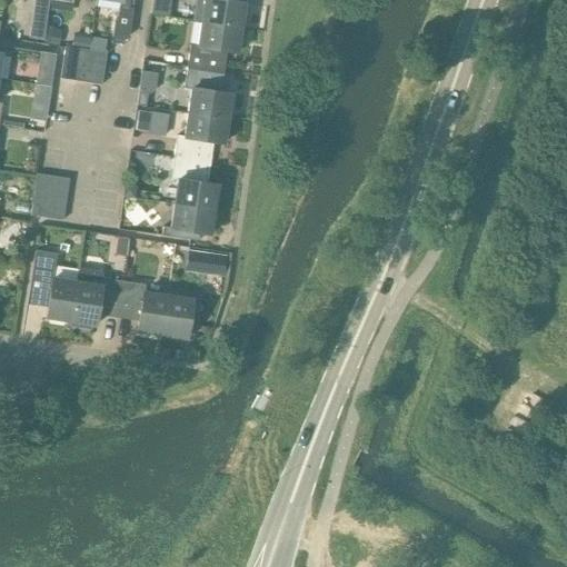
[(36,0),(35,7),(49,9),(51,0),(36,0)]
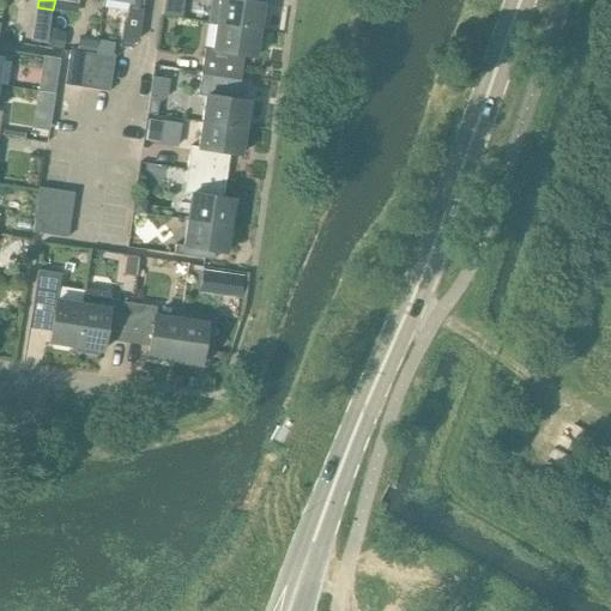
[(58,0),(56,8),(79,12),(80,0),(58,0)]
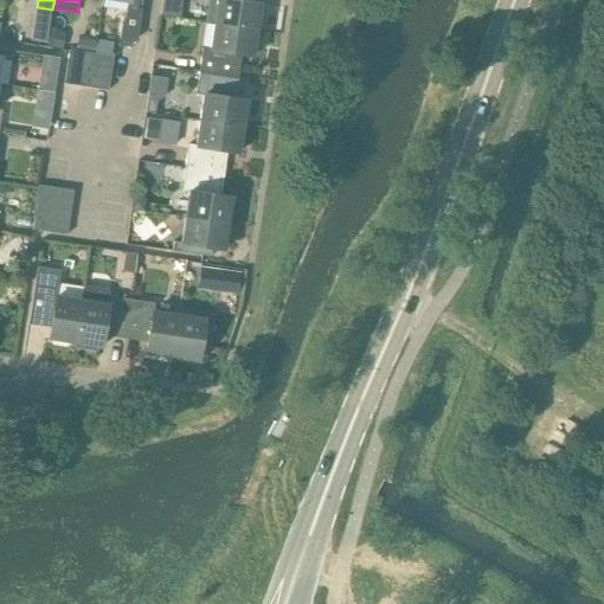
[(122,44),(129,45),(140,37),(145,7),(140,6),(140,0),(121,0),(128,1),(122,44)]
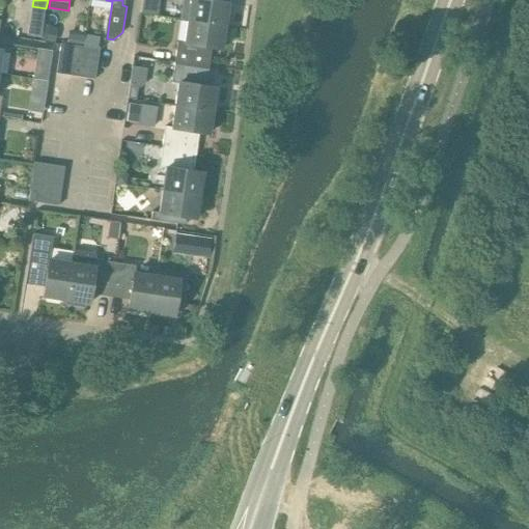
[(189,19),(227,25),(230,2),(218,0),(192,0),(189,19)]
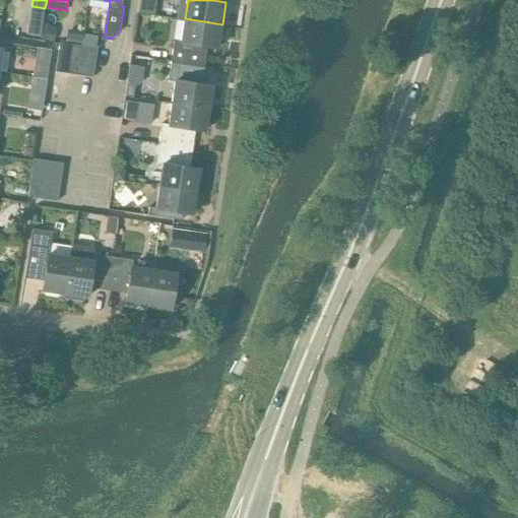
[(218,47),(222,24),(185,18),(182,41),(176,40),(173,59),(203,64),(205,45),(218,47)]
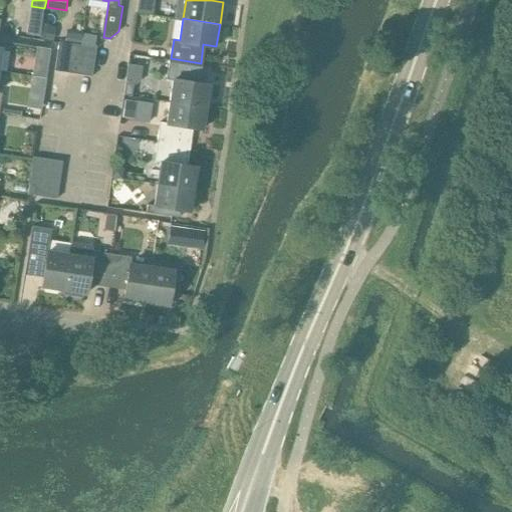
[(43,24),(41,38),(55,40),(57,26),(43,24)]
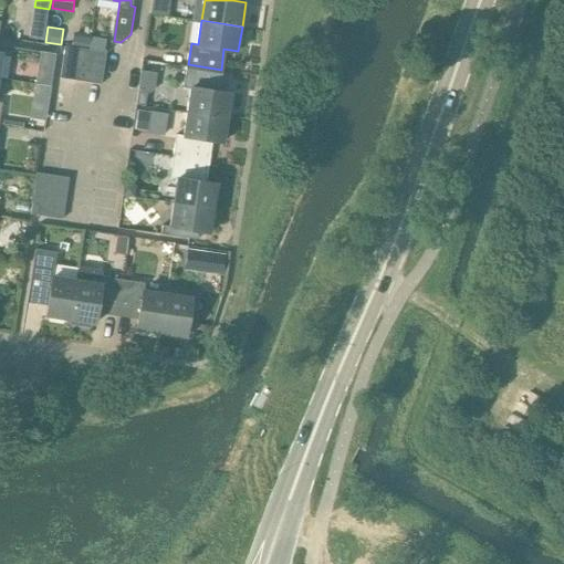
[(0,76),(1,76),(6,53),(13,54),(14,45),(1,44),(0,43),(0,76)]
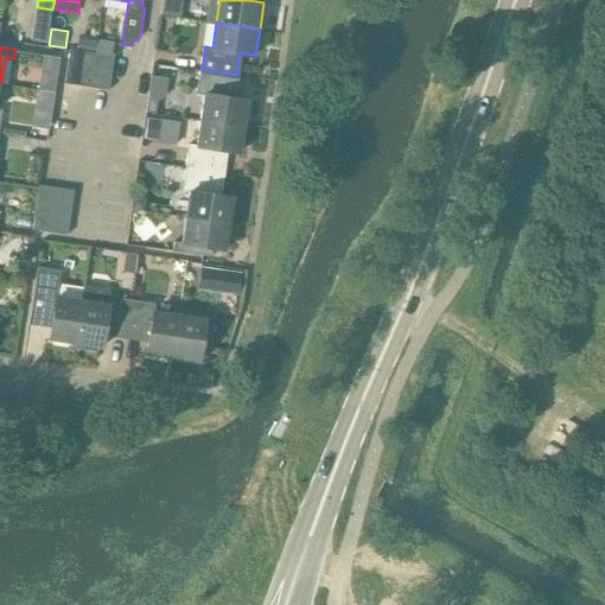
[(72,49),(67,83),(82,86),(88,51),(72,49)]
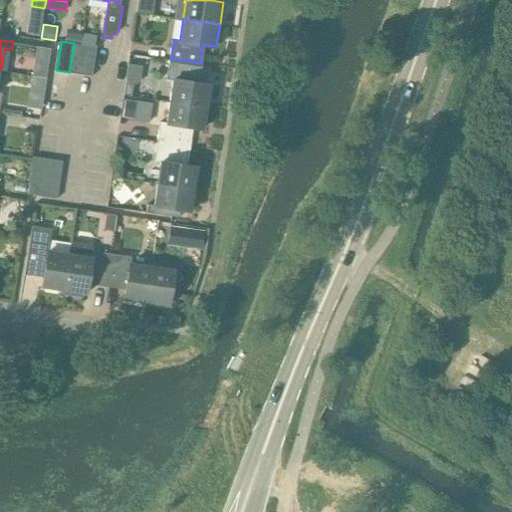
[(69,72),(81,74),(86,45),(74,43),(69,72)]
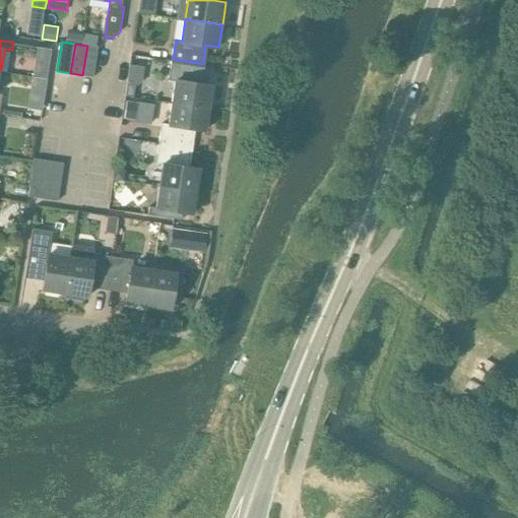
[(87,46),(82,75),(95,76),(100,48),(87,46)]
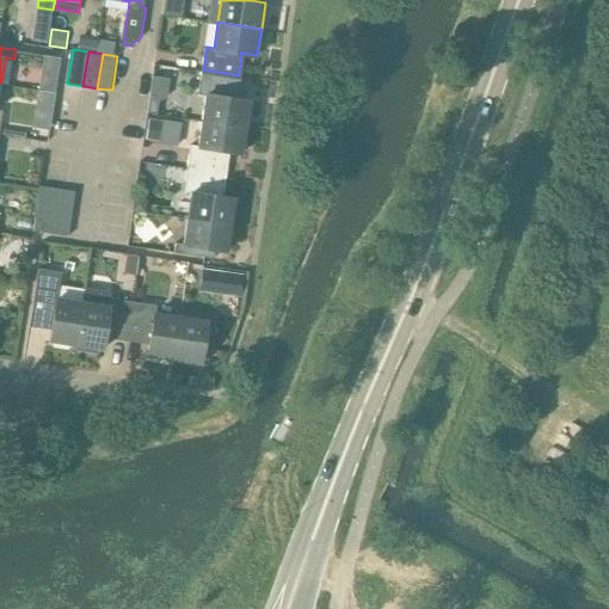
[(235,97),(239,75),(203,69),(200,94),(207,96),(203,120),(246,127),(251,99),(235,97)]
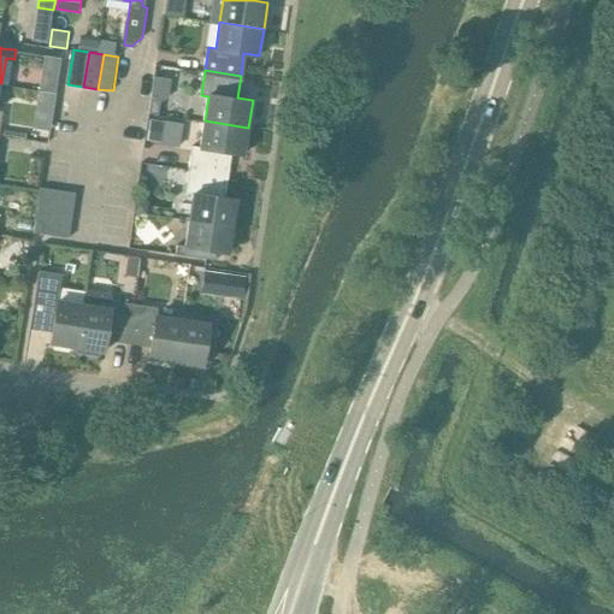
[(33,90),(29,110),(48,112),(51,93),(33,90)]
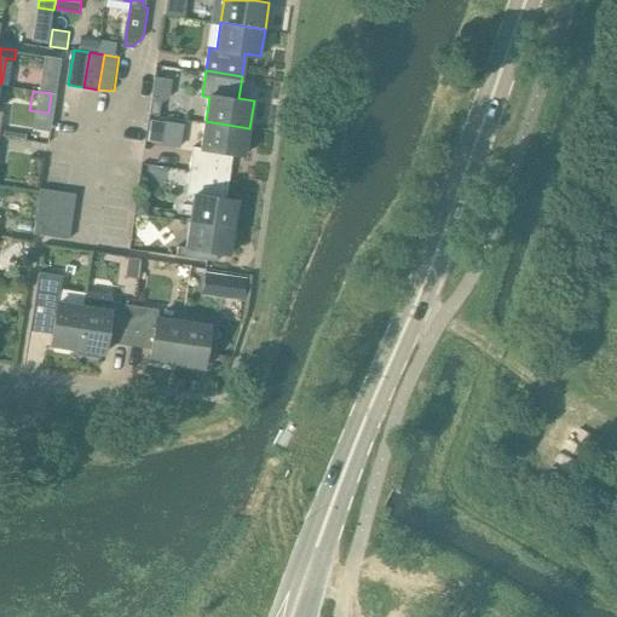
[(153,99),(150,113),(161,115),(162,101),(153,99)]
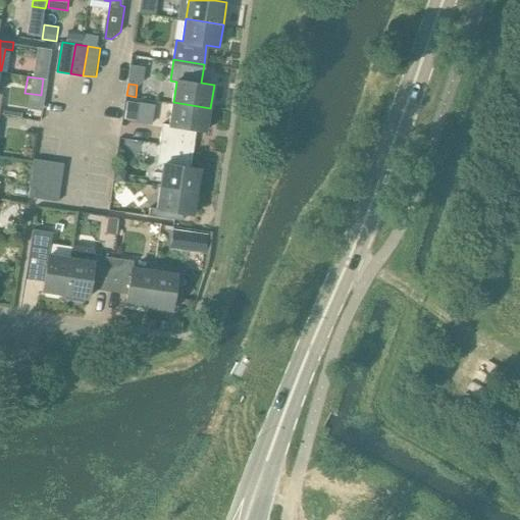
[(127,100),(125,117),(145,120),(147,103),(127,100)]
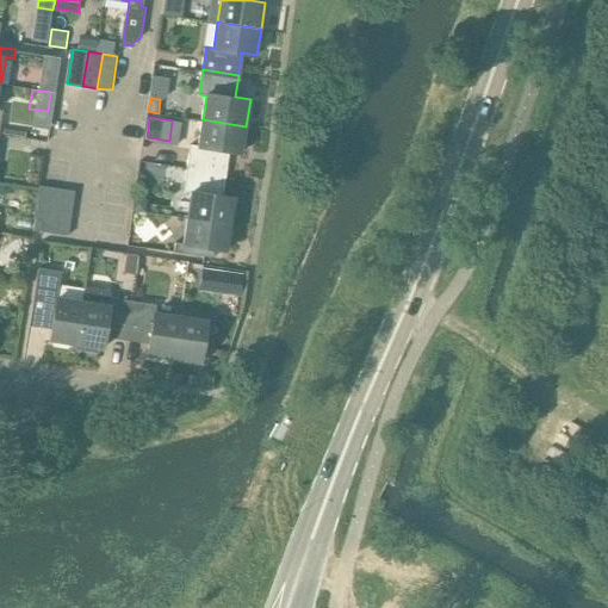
[(242,153),(246,126),(203,119),(198,146),(191,144),(187,167),(223,173),(227,150),(242,153)]
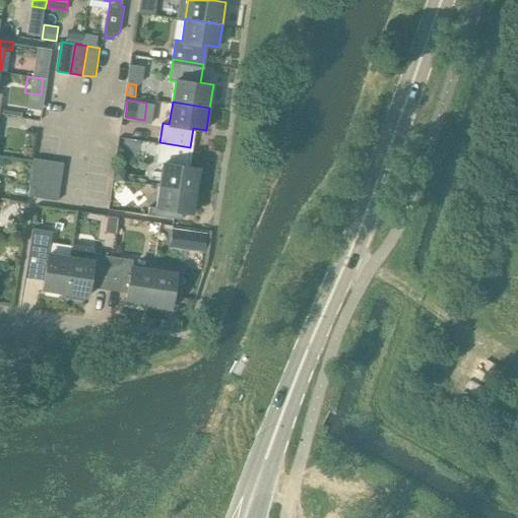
[(160,185),(197,190),(200,168),(188,166),(190,147),(159,142),(156,163),(164,164),(160,185)]
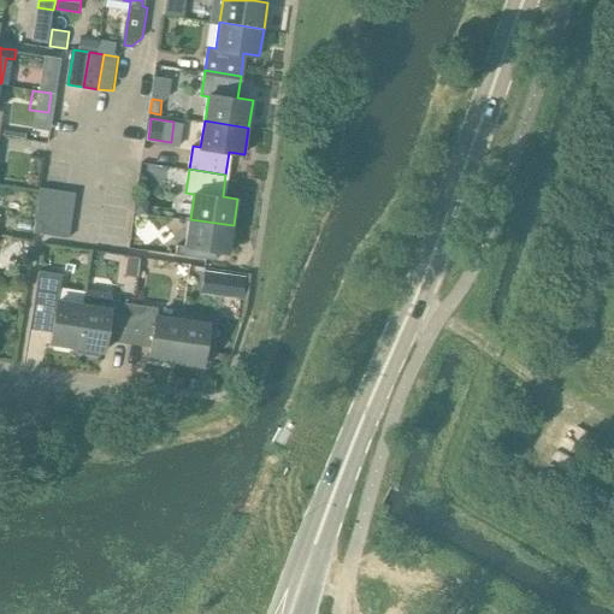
[(42,187),(40,202),(75,207),(77,192),(42,187)]
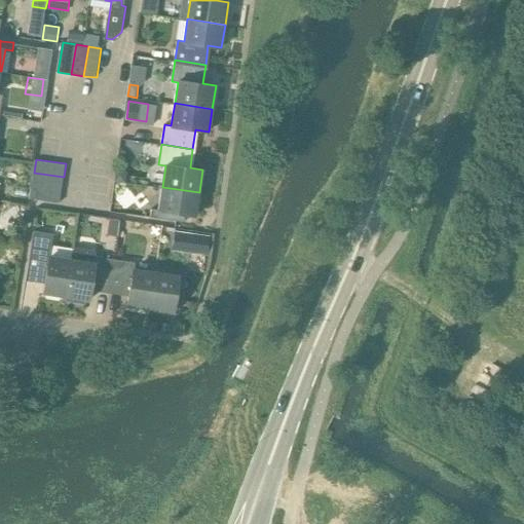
[(116,169),(115,180),(126,182),(128,170),(116,169)]
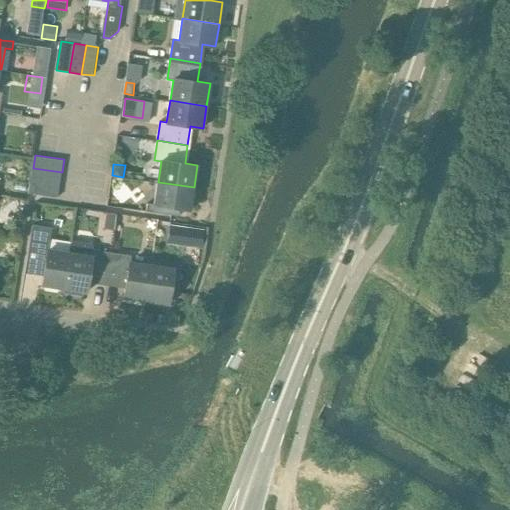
[(58,197),(62,172),(33,168),(30,193),(58,197)]
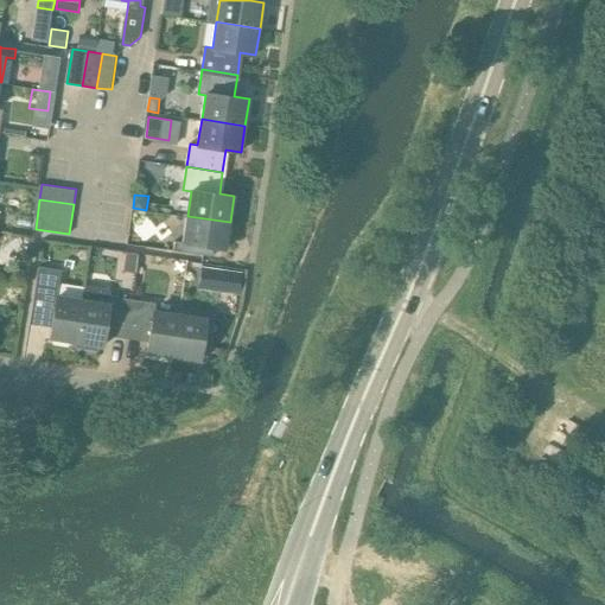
[(20,214),(18,223),(31,225),(32,216),(20,214)]
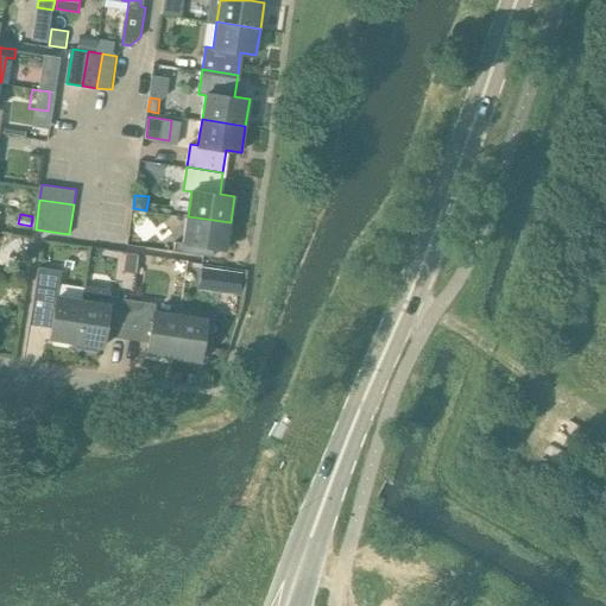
[(227,250),(231,222),(188,216),(183,241),(176,240),(175,250),(214,256),(214,254),(210,254),(212,247),(227,250)]
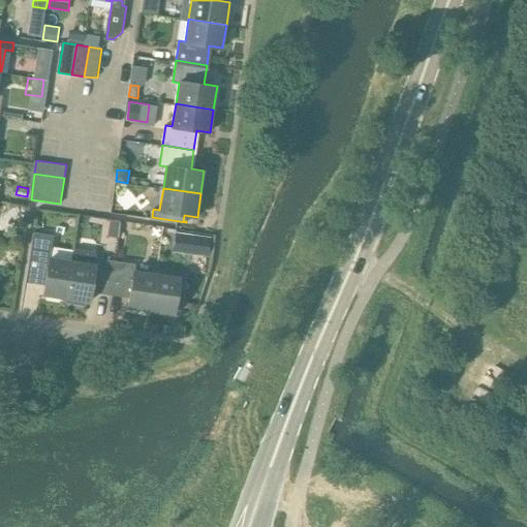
[(44,295),(67,298),(73,260),(52,257),(56,234),(34,230),(27,281),(28,281),(28,278),(47,281),(44,295)]
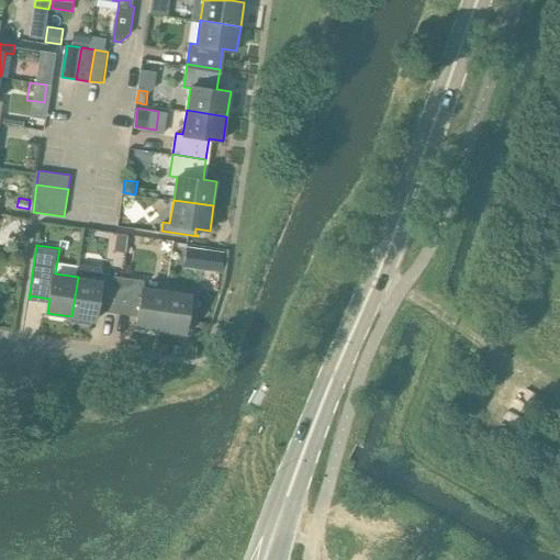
[(187,245),(185,267),(222,272),(225,250),(187,245)]
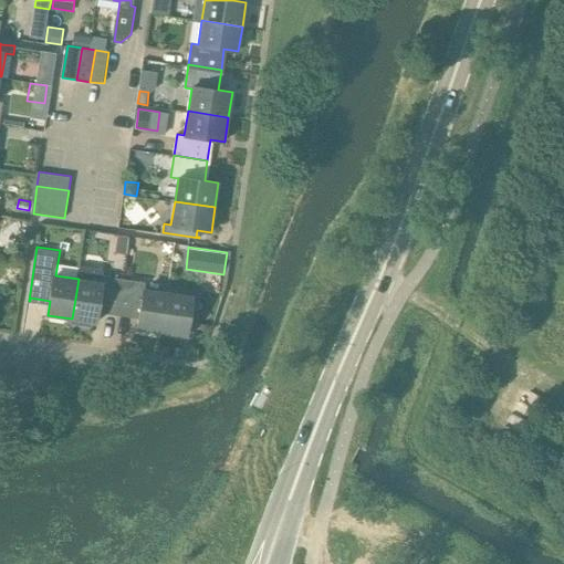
[(16,250),(13,261),(24,262),(27,251),(16,250)]
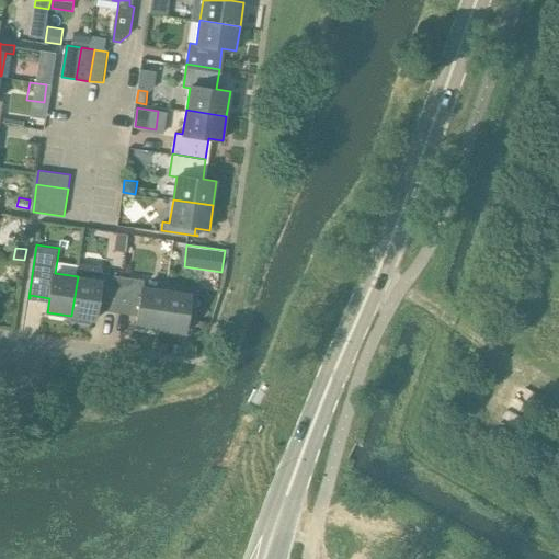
[(80,263),(78,276),(71,316),(97,319),(98,305),(118,308),(124,275),(104,272),(102,266),(80,263)]
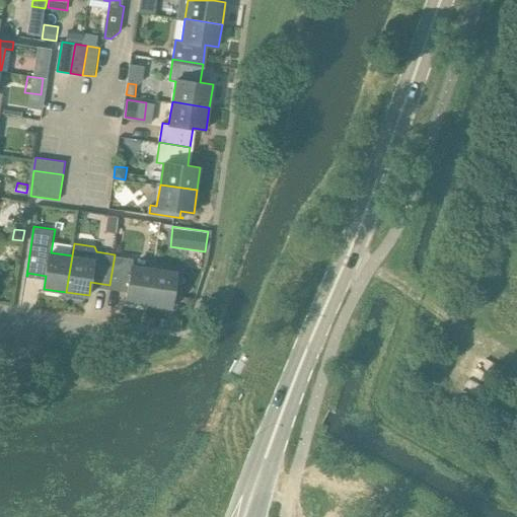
[(127,301),(149,304),(154,268),(133,265),(134,257),(115,254),(109,285),(129,288),(127,301)]
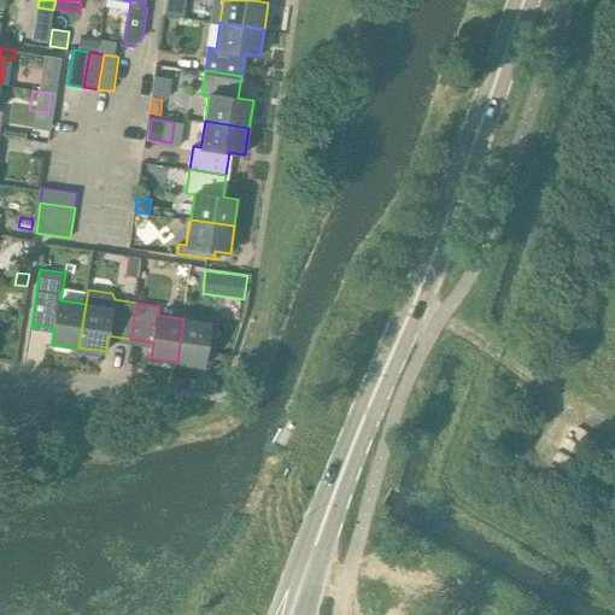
[(183,318),(177,362),(204,367),(206,351),(214,352),(214,356),(215,356),(221,316),(210,315),(209,323),(183,318)]
